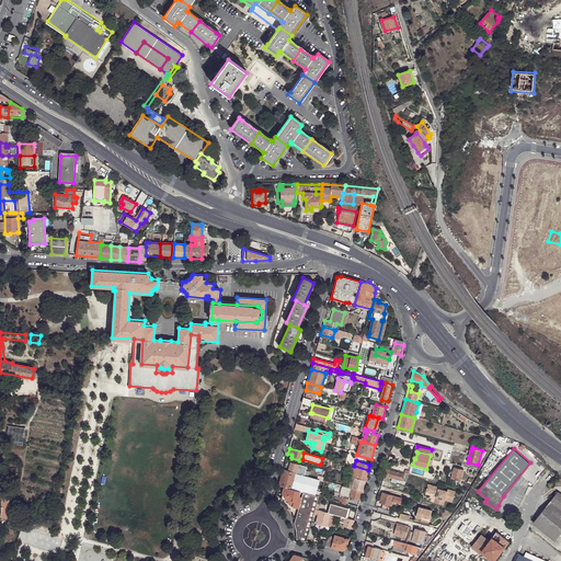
[(296,473),(299,465),(290,462),(288,470),(296,473)]
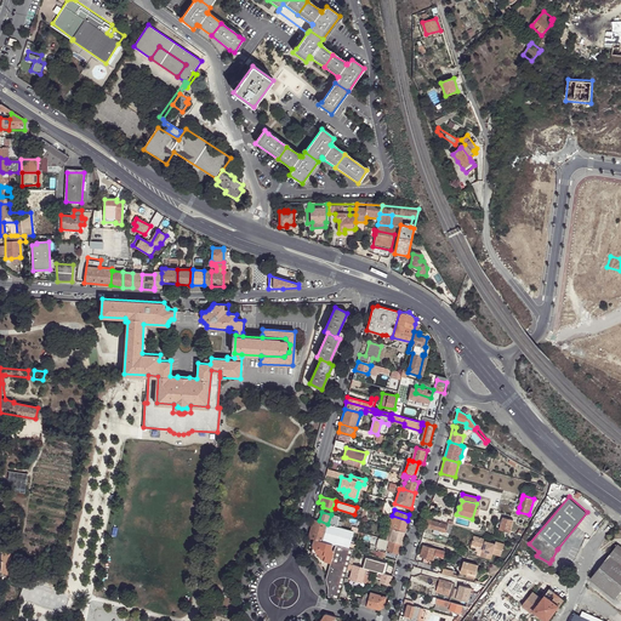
[(402,543),(408,520),(392,516),(389,528),(393,529),(389,540),(402,543)]
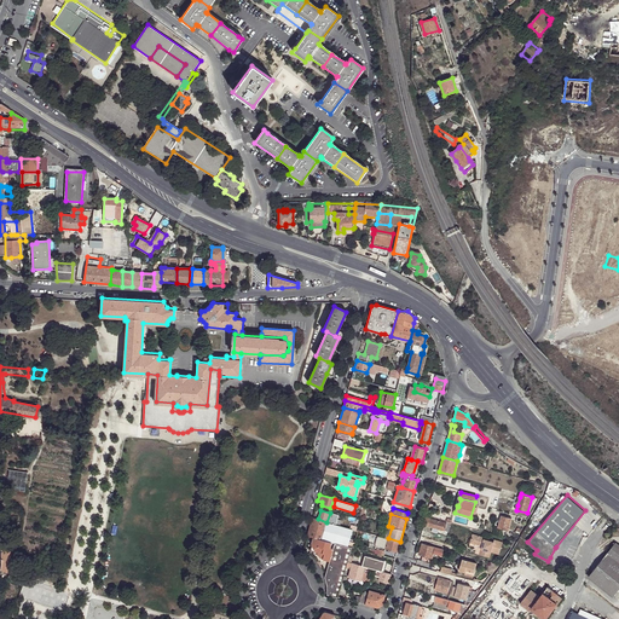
[(513,518),(502,514),(498,527),(509,530),(513,518)]
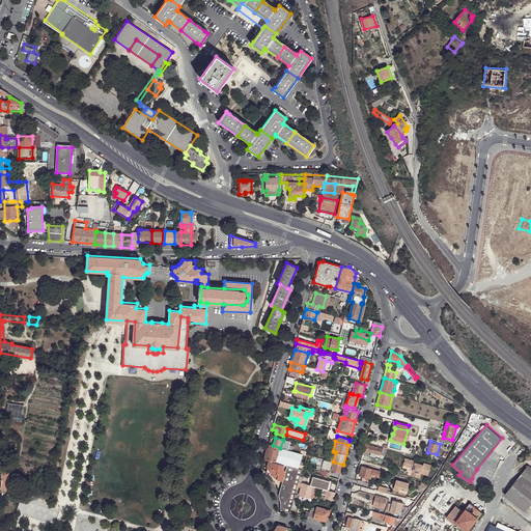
[(298,469),(302,453),(283,448),(280,448),(273,445),(271,445),(268,444),(266,453),(263,459),(269,460),(284,465),(287,466),(298,469)]
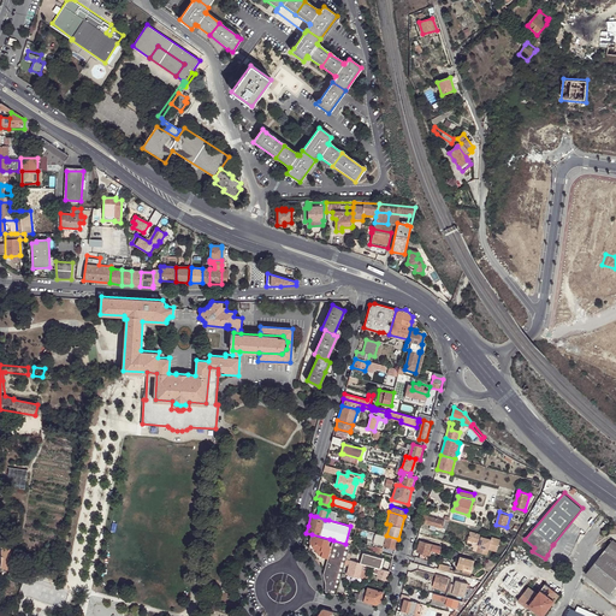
[(444,521),(424,515),(421,522),(431,525),(437,526),(440,527),(440,528),(442,529),(442,527),(443,527),(444,522),(444,521)]
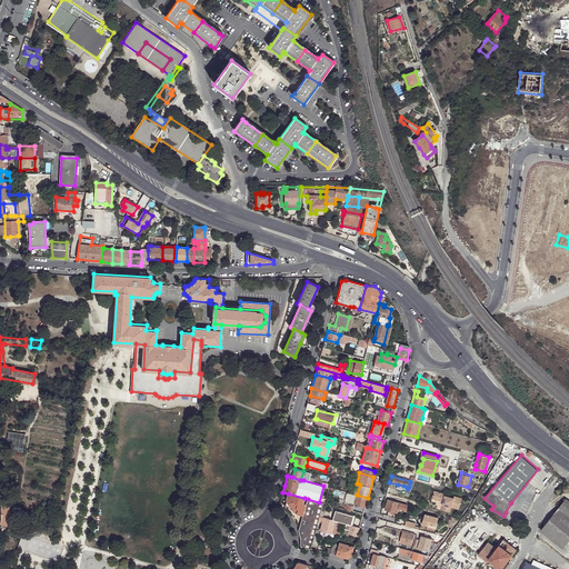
[(445,493),(435,490),(432,498),(443,501),(441,509),(450,511),(452,507),(459,509),(462,498),(456,496),(455,498),(445,495),(445,493)]
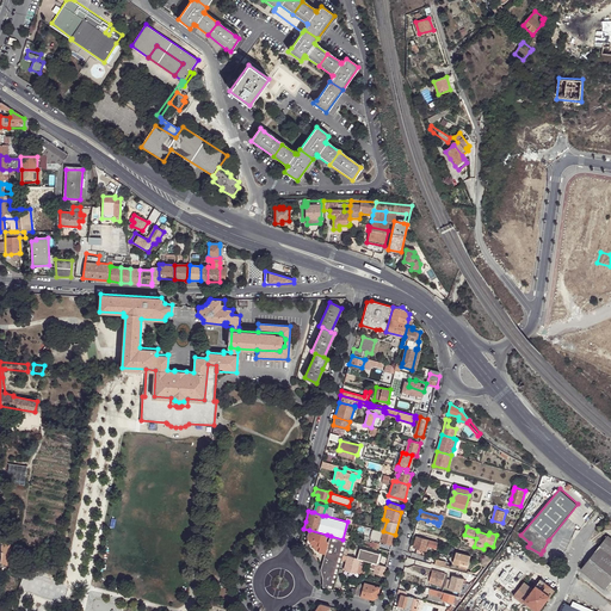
[(327,535),(309,530),(308,536),(307,542),(307,543),(315,544),(320,545),(326,548),(328,541),(325,539),(327,535)]
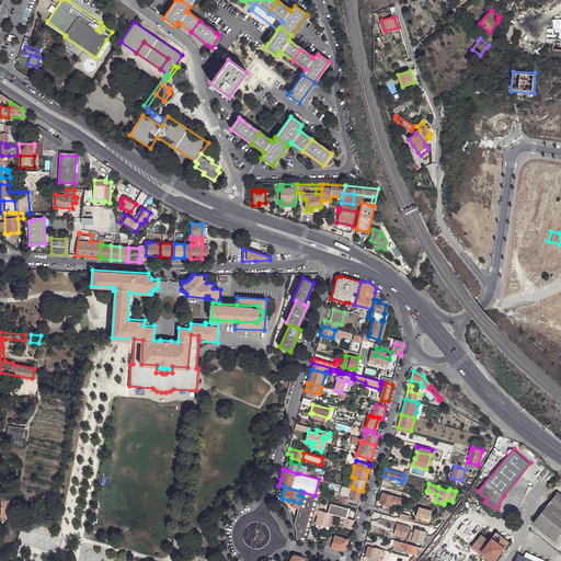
[(359,500),(363,491),(352,488),(350,497),(359,500)]
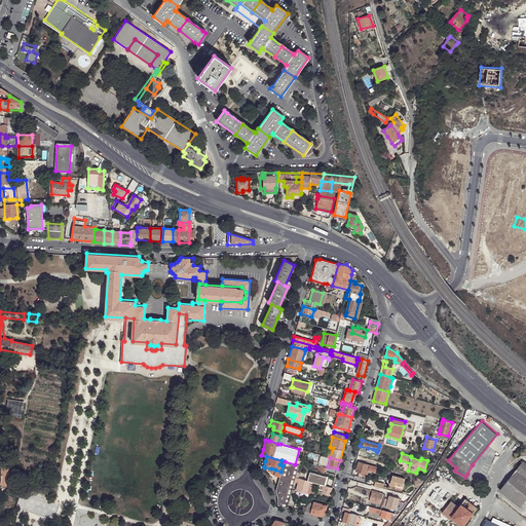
[(525,500),(525,462),(524,460),(501,489),(522,505),(525,500)]
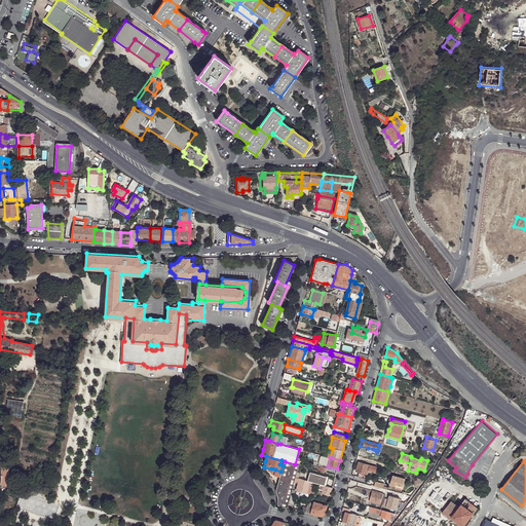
[(296,475),(298,465),(295,464),(285,461),(276,490),(277,492),(278,498),(278,504),(286,506),(294,482),(294,480),(295,478),(296,475)]
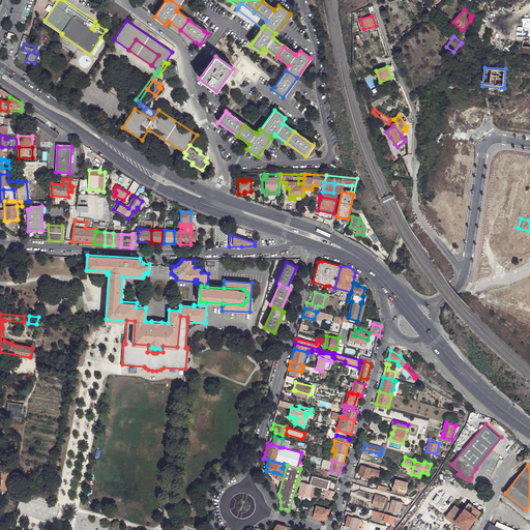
[(369,481),(372,469),(361,466),(359,474),(361,475),(360,479),(369,481)]
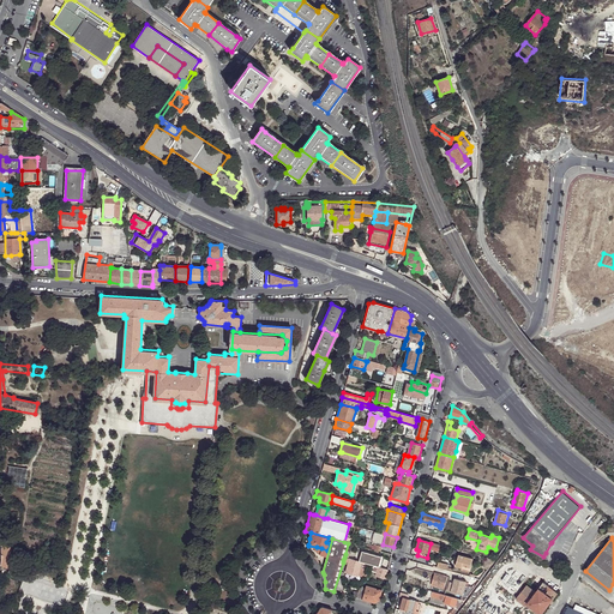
[(1,560),(0,564),(10,567),(11,567),(12,564),(12,547),(1,545),(1,560)]
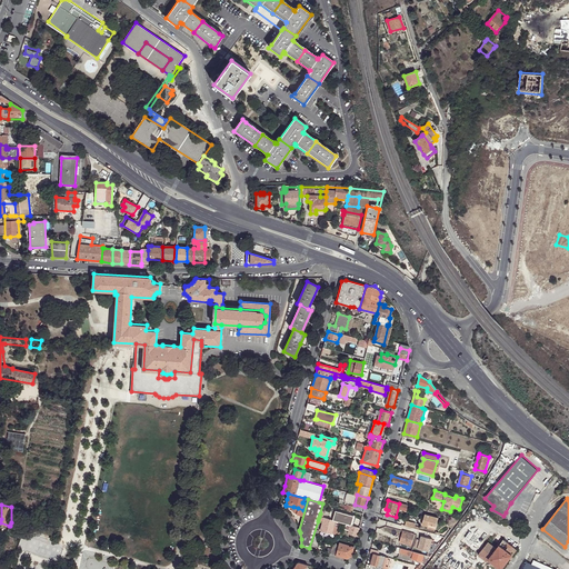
[(475,507),(470,515),(481,521),(487,513),(475,507)]
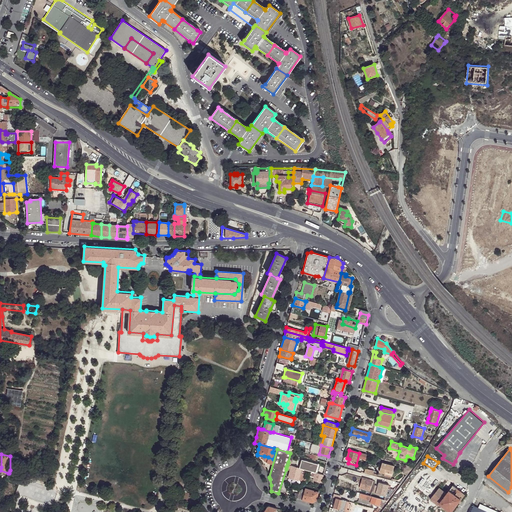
[(311,472),(315,473),(318,465),(301,460),(299,468),(305,470),(311,472)]
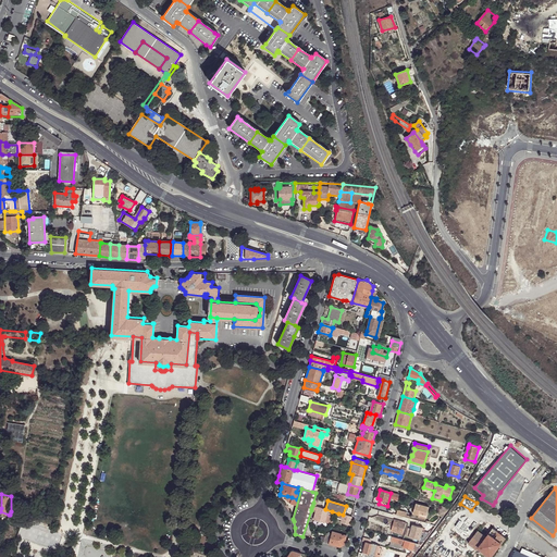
[(430,506),(417,503),(413,514),(419,515),(419,517),(426,519),(430,506)]
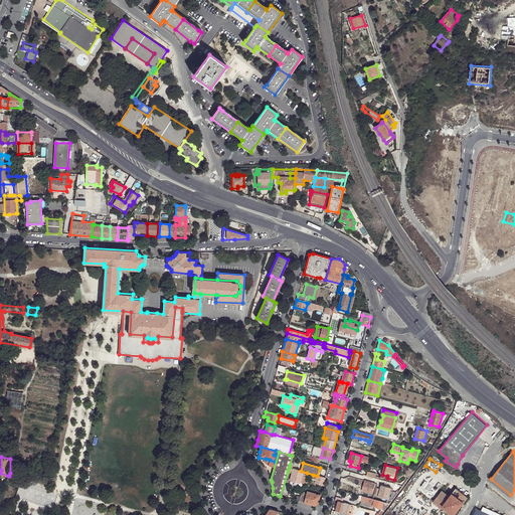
[(291,468),(289,468),(288,470),(292,471),(292,473),(290,480),(304,483),(305,479),(307,473),(301,471),(291,468)]
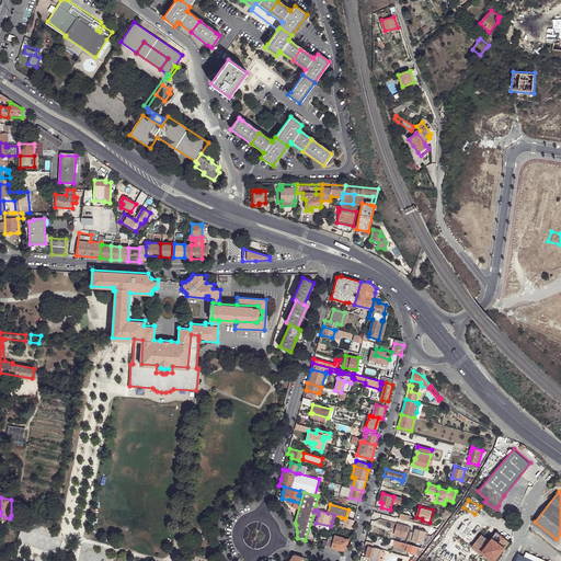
[(352,528),(354,521),(345,518),(341,517),(340,522),(343,523),(343,526),(352,528)]
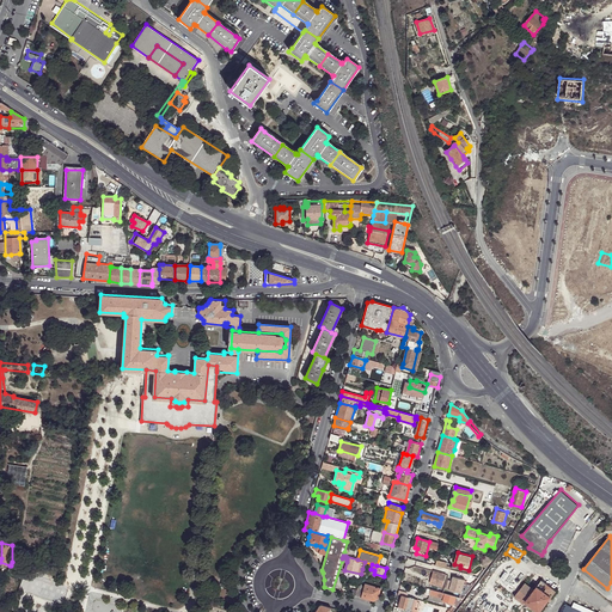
[(8,574),(23,579),(25,571),(12,565),(8,574)]
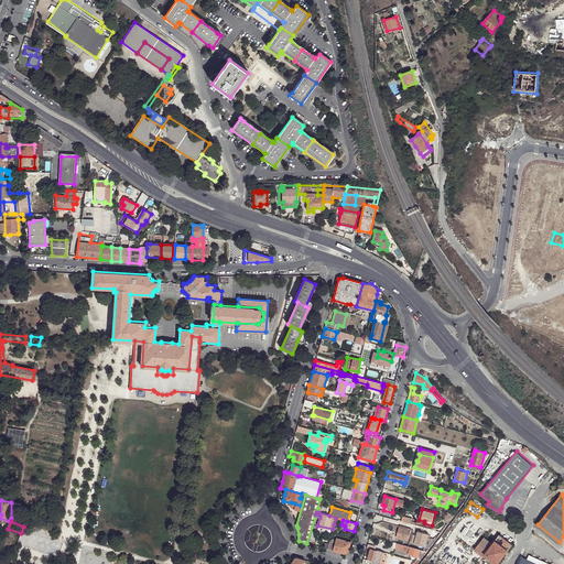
[(411,530),(400,527),(397,538),(408,541),(411,530)]
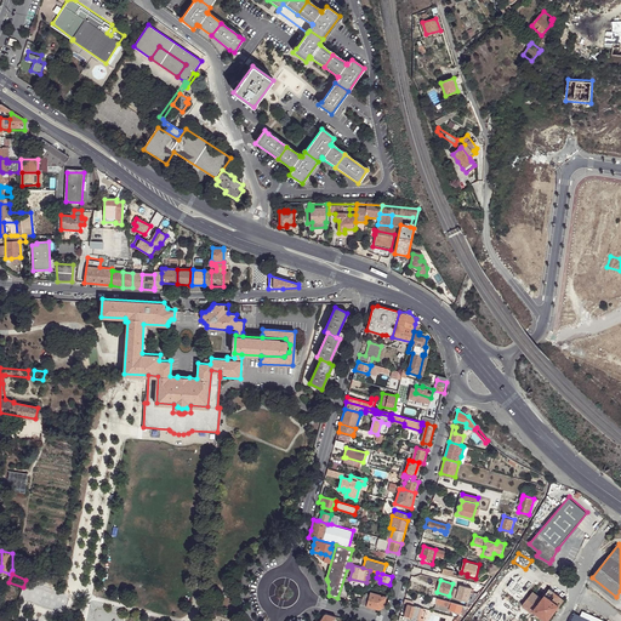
[(479,585),(469,582),(469,586),(473,587),(472,590),(473,591),(477,592),(478,590),(479,585)]
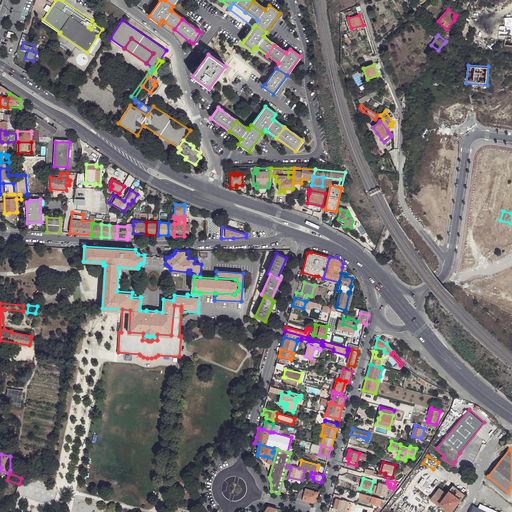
[(454,484),(452,482),(449,486),(451,487),(447,493),(440,487),(430,499),(438,505),(440,503),(451,511),(465,493),(453,485),(454,484)]
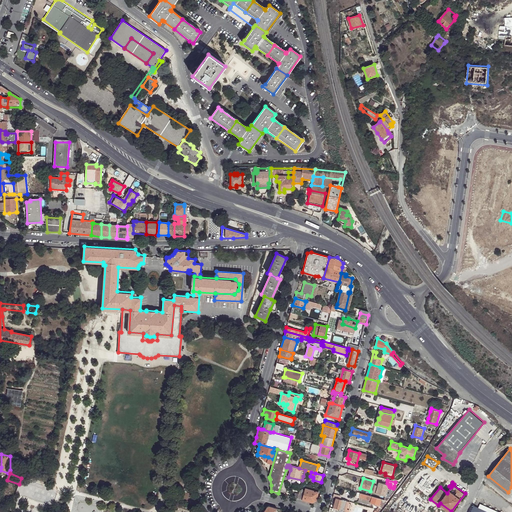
[(299,489),(296,498),(312,503),(316,500),(318,492),(305,489),(303,493),(300,492),(301,490),(299,489)]
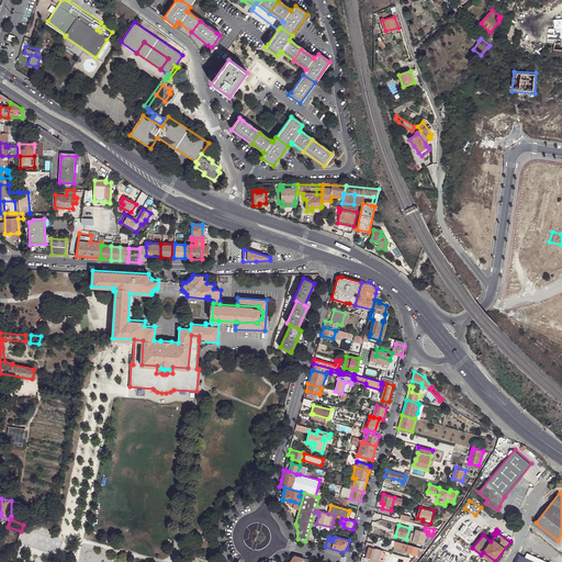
[(416,561),(425,550),(419,548),(390,540),(389,543),(392,544),(391,549),(400,551),(401,547),(412,551),(411,552),(417,554),(417,555),(414,559),(416,561)]
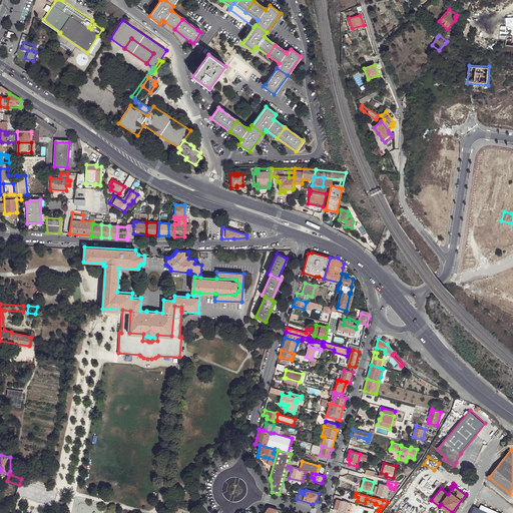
[(388,502),(391,498),(387,495),(385,493),(383,500),(388,502)]
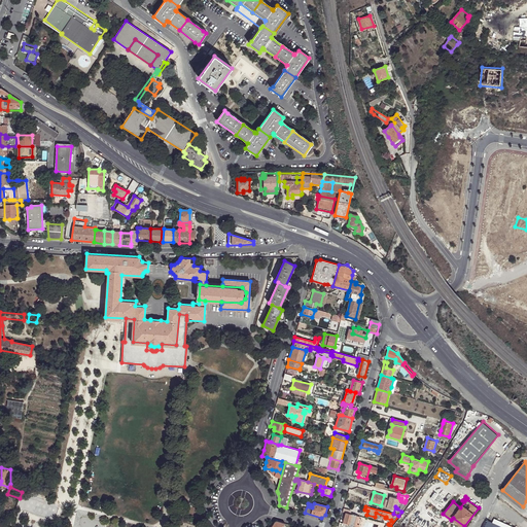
[(356,517),(357,515),(352,514),(346,512),(343,522),(349,524),(349,525),(354,526),(357,526),(361,518),(356,517)]
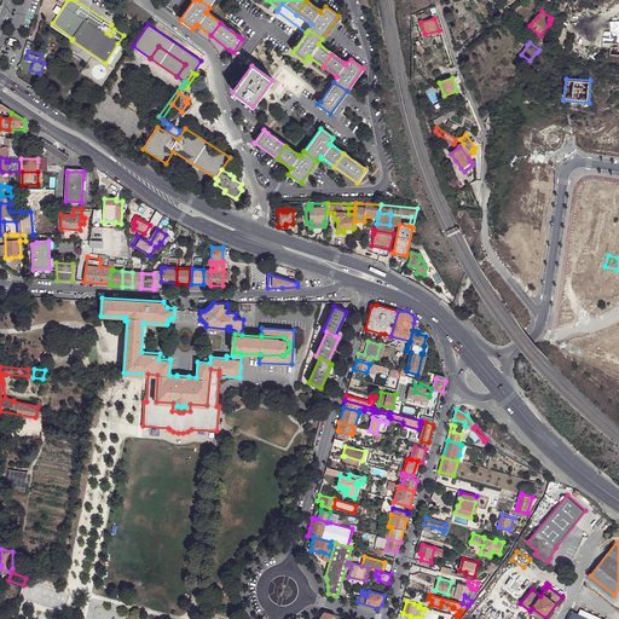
[(602,618),(580,608),(579,613),(590,618),(602,618)]
